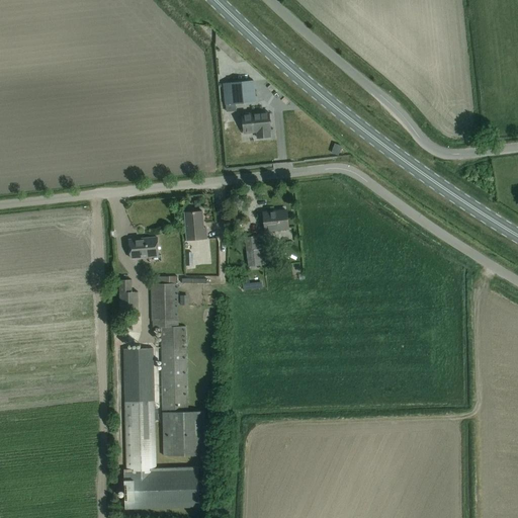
[(256,101),(254,81),(224,84),(226,111),(236,111),(236,103),(256,101)]
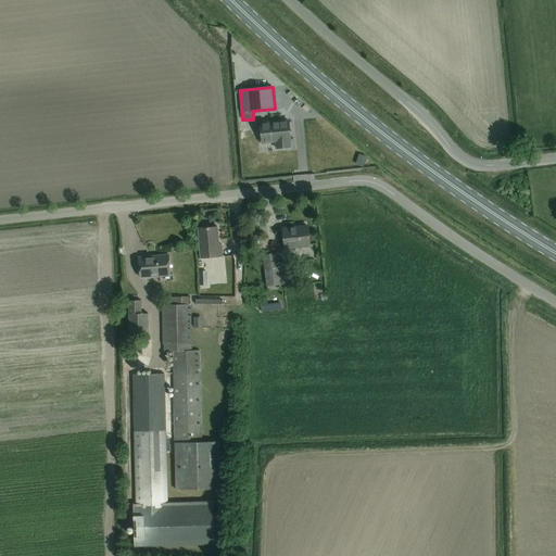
[(276,148),(281,148),(290,147),(289,140),(290,140),(288,121),(260,123),(262,142),(276,141),(276,148)]
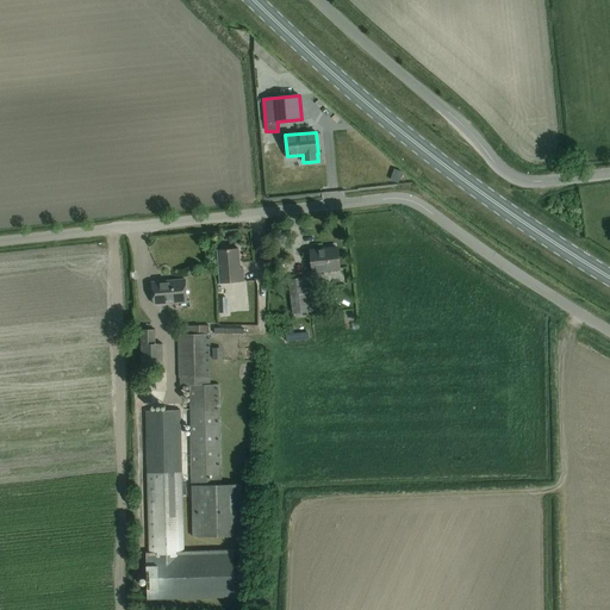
[(340,268),(338,259),(337,247),(318,250),(318,253),(311,253),(311,251),(310,251),(313,272),(340,268)]
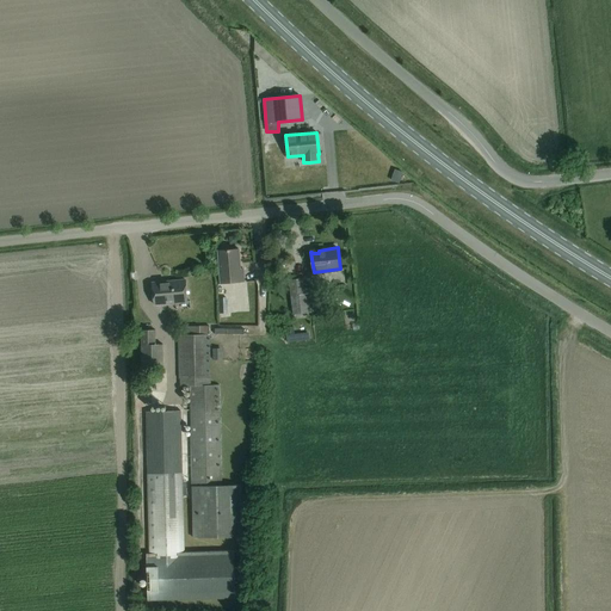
[(217,251),(218,263),(221,284),(244,282),(242,267),(240,269),(239,248),(217,251)]
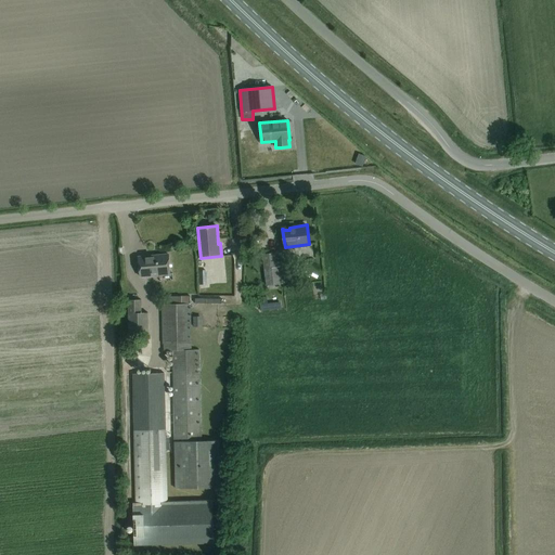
[(266,285),(281,284),(276,253),(262,255),(266,285)]
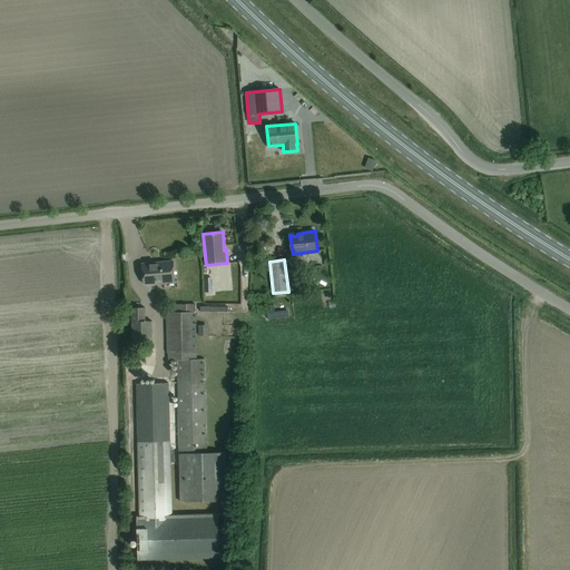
[(175,281),(174,272),(173,261),(141,264),(144,284),(175,281)]
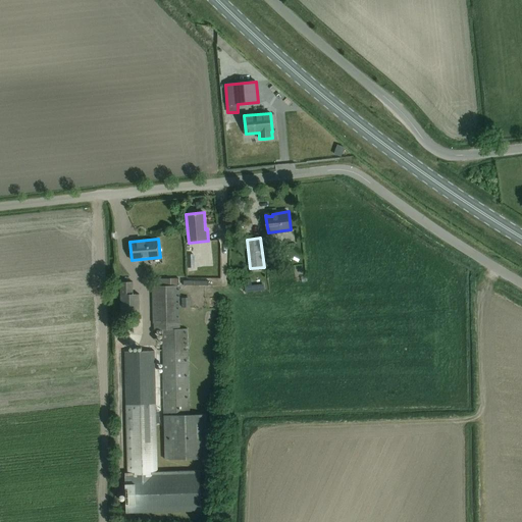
[(157,286),(152,286),(153,330),(162,329),(164,459),(207,458),(207,415),(190,415),(188,328),(179,329),(178,279),(157,279),(157,286)]
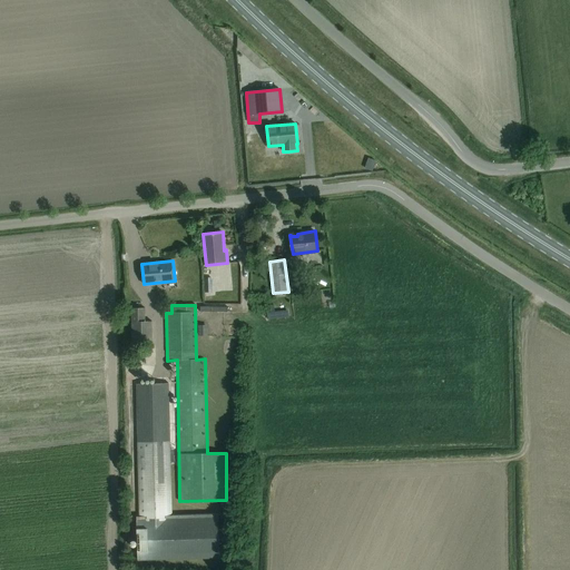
[(151,321),(145,321),(145,307),(131,308),(133,342),(153,342),(151,321)]
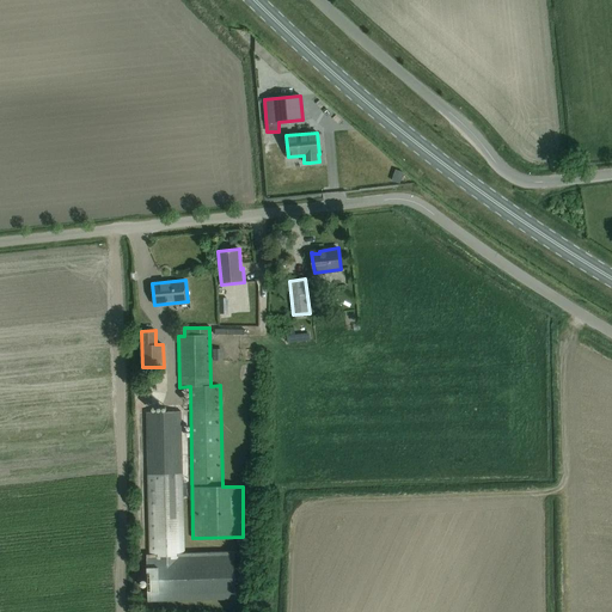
[(181,411),(146,412),(150,555),(147,555),(148,601),(236,599),(234,552),(184,554),(181,411)]
